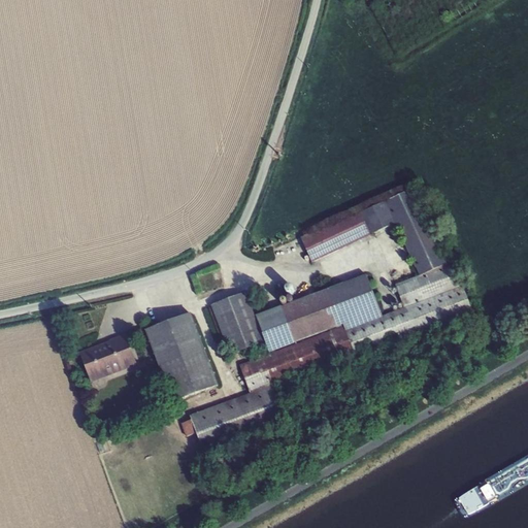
[(306,231),(307,234),(359,210),(360,213),(413,189),(411,184),(306,231)]
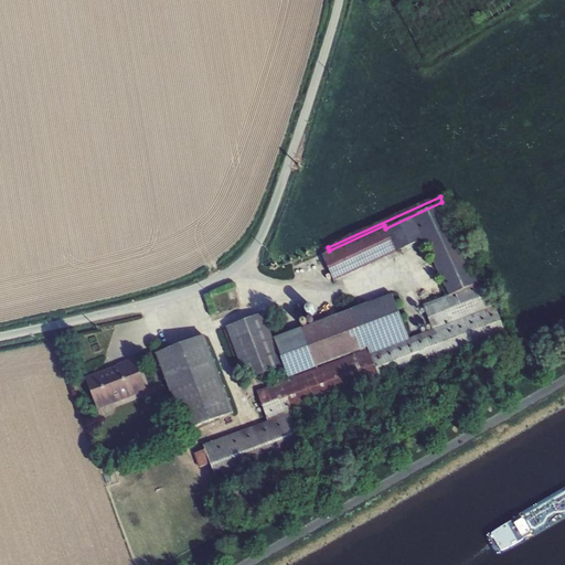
[(329,251),(322,254),(333,281),(423,240),(449,295),(423,305),(433,329),(409,338),(392,294),(274,339),(285,365),(289,376),(368,348),(368,349),(257,391),(267,420),(203,445),(219,487),(309,452),(294,412),(380,380),(381,383),(477,348),(483,345),(507,337),(488,283),(480,285),(441,202),(385,228),(384,225),(329,251)]
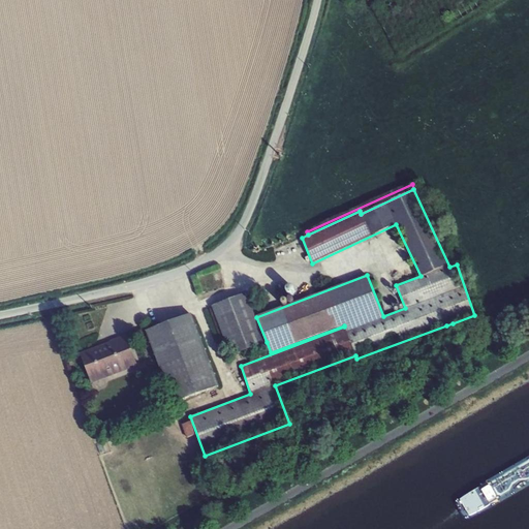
[(267,342),(256,317),(247,293),(212,307),(230,355),(267,342)]
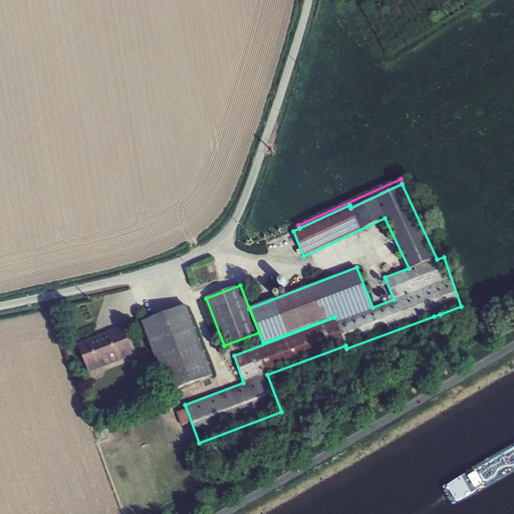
[(155,355),(169,393),(213,376),(186,305),(142,321),(152,347),(155,355)]
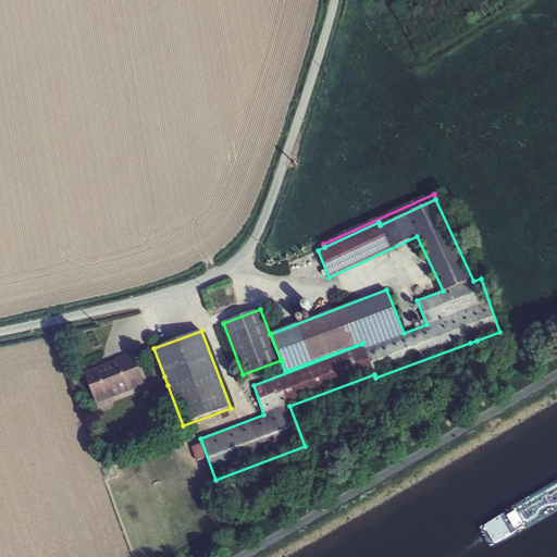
[(84,372),(97,404),(145,385),(133,353),(116,359),(116,360),(84,372)]
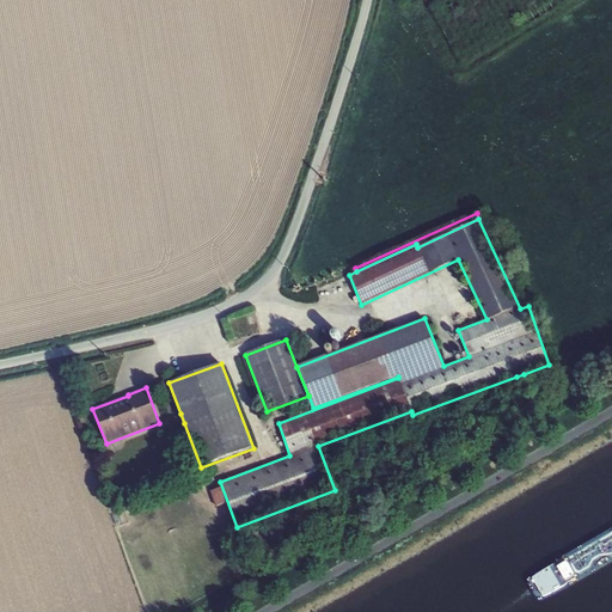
[(184,423),(181,414),(172,417),(176,427),(184,423)]
